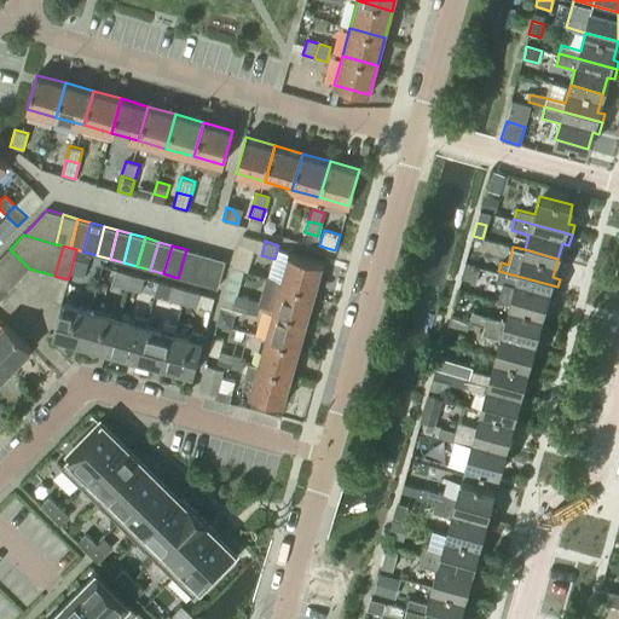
[(10,249),(0,258),(0,277),(11,288),(29,268),(10,249)]
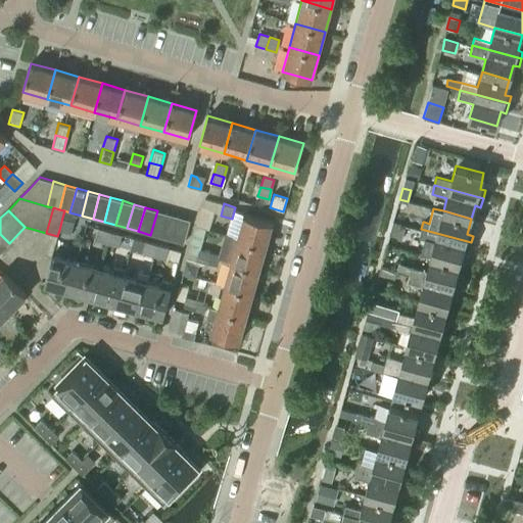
[(157,210),(150,235),(161,238),(169,214),(157,210)]
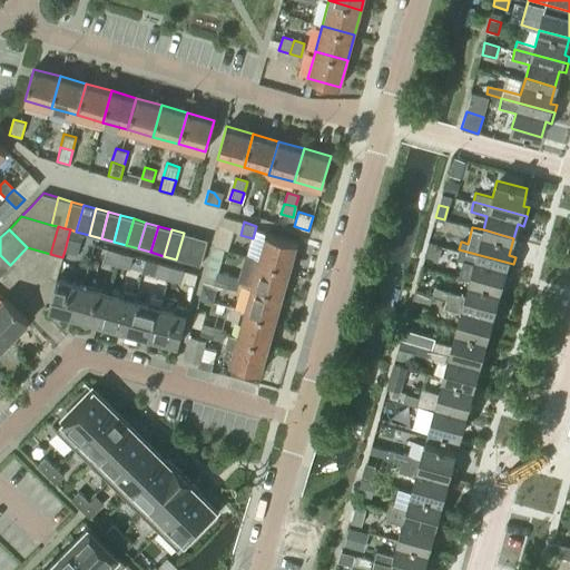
[(184,233),(176,259),(188,263),(196,236),(184,233)]
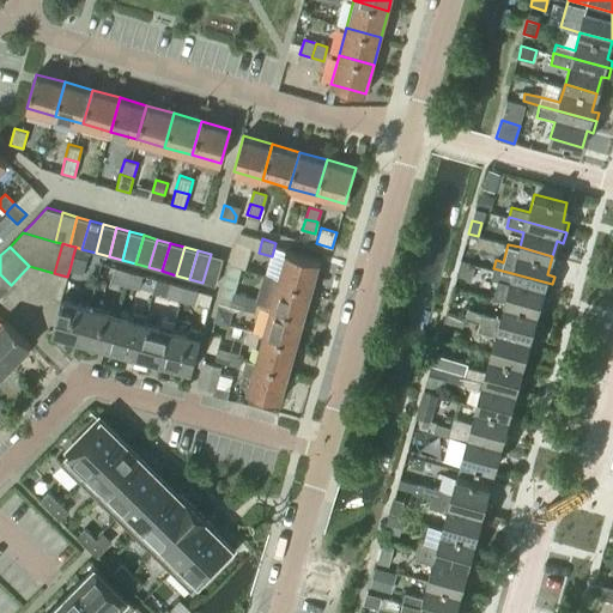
[(285,252),(277,280),(313,291),(320,262),(285,252)]
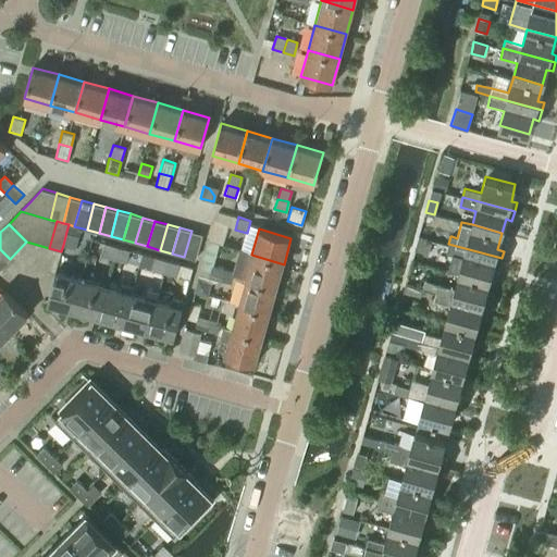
[(192,231),(184,257),(196,260),(203,234),(192,231)]
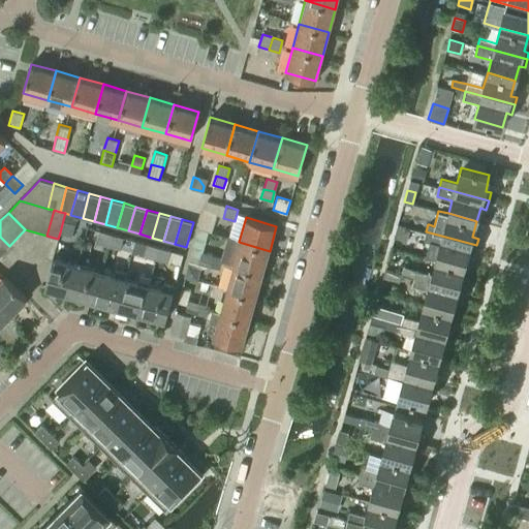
[(63,220),(60,232),(71,236),(75,224),(63,220)]
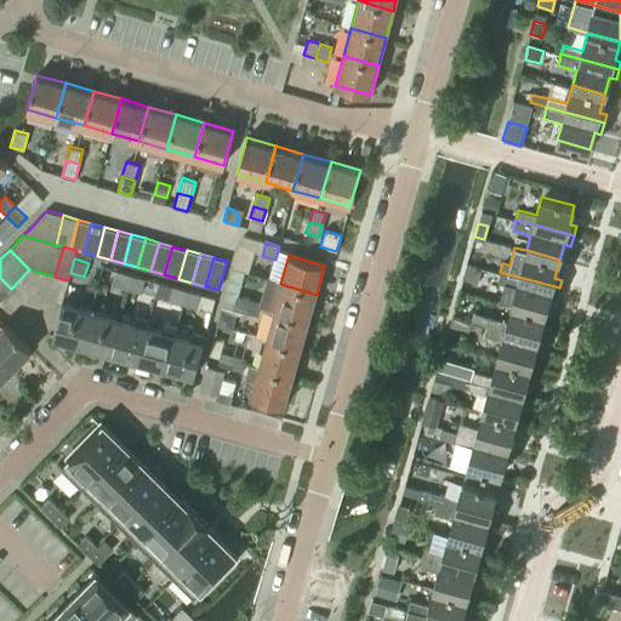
[(466,262),(462,278),(472,280),(476,265),(466,262)]
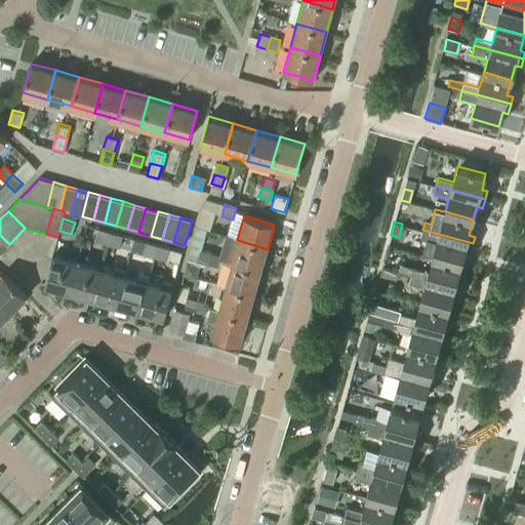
[(98,229),(95,241),(108,244),(111,233),(98,229)]
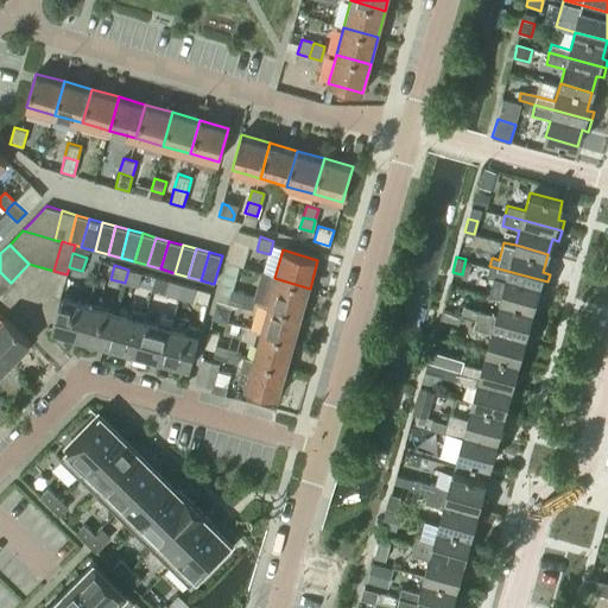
[(489,266),(487,277),(494,279),(489,295),(501,298),(533,306),(538,291),(544,292),(548,282),(489,266)]
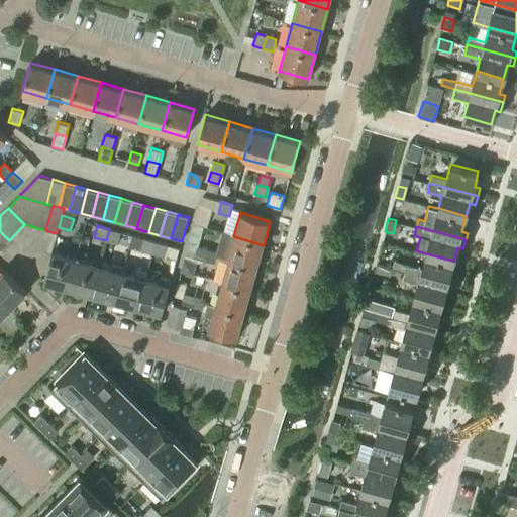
[(109,229),(106,240),(117,243),(120,232),(109,229)]
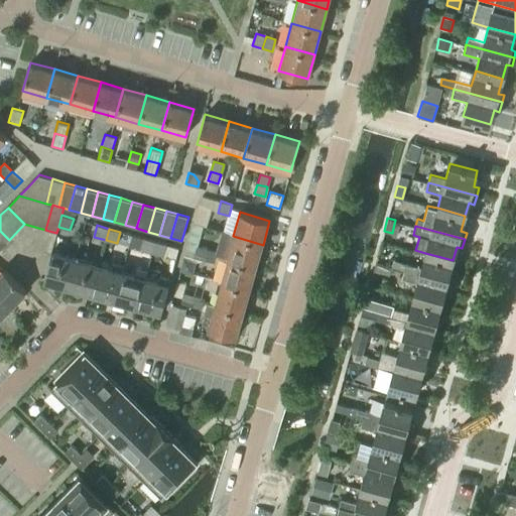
[(0,231),(0,248),(0,249),(9,240),(0,231)]
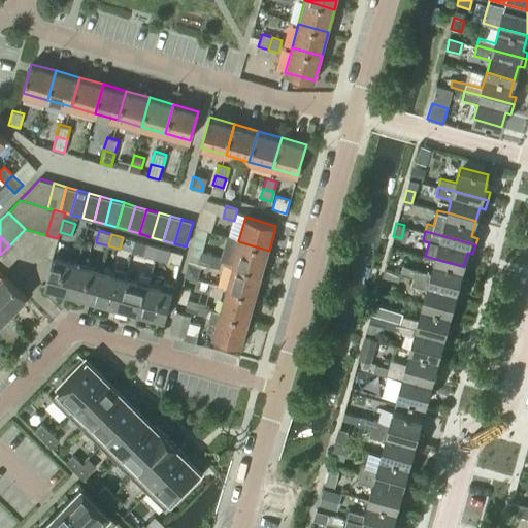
[(135,240),(132,253),(156,259),(159,248),(135,240)]
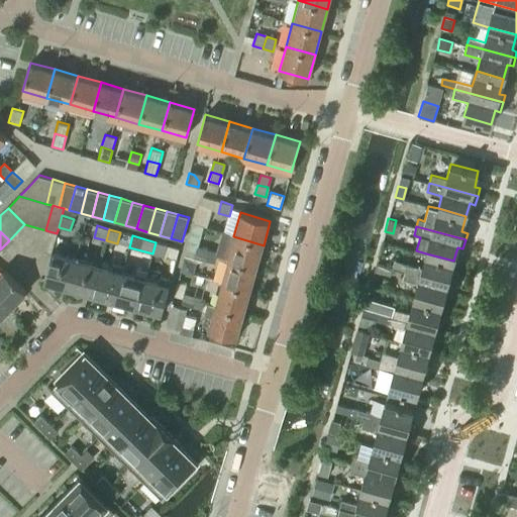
[(233,236),(226,260),(256,269),(264,245),(233,236)]
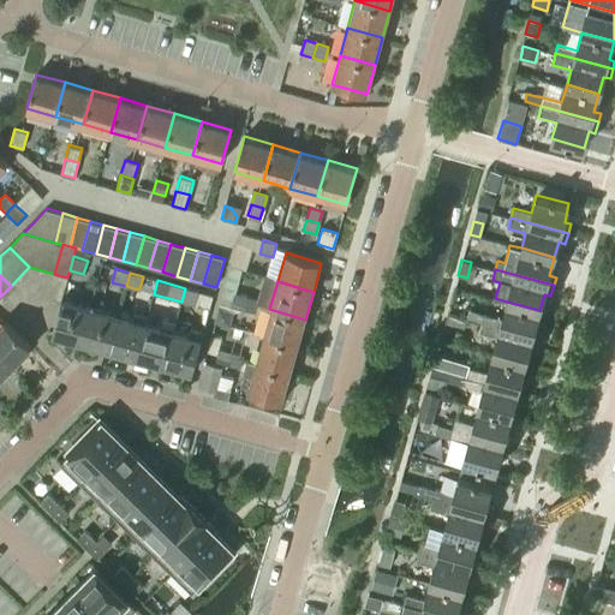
[(185,288),(181,302),(196,306),(201,292),(185,288)]
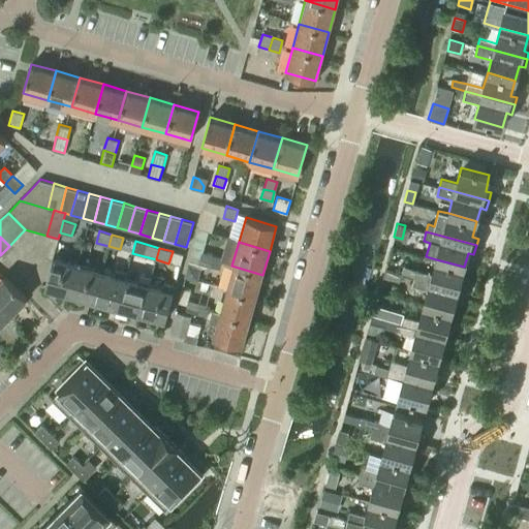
[(201,251),(199,257),(222,263),(223,258),(201,251)]
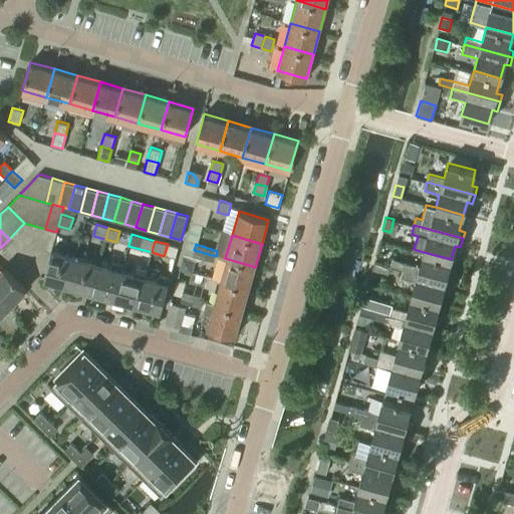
[(186,247),(184,253),(204,258),(214,261),(213,263),(217,264),(216,265),(223,267),(219,282),(249,290),(255,267),(225,258),(216,256),(194,250),(186,247)]
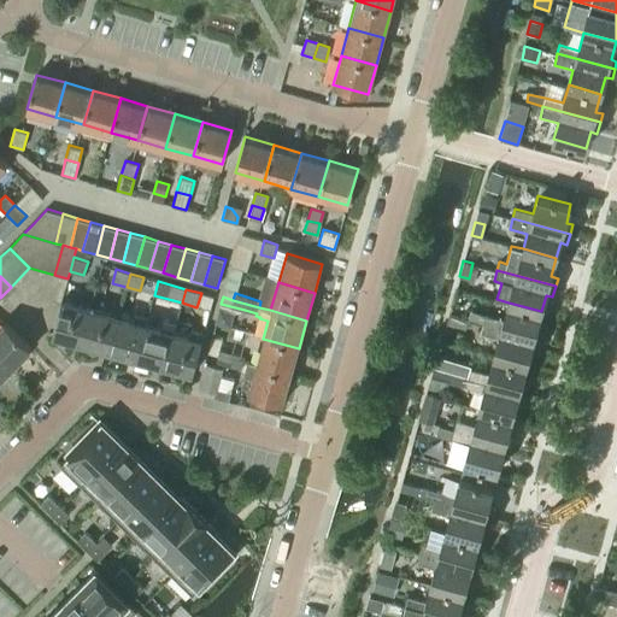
[(62,301),(52,335),(81,344),(90,310),(62,301)]
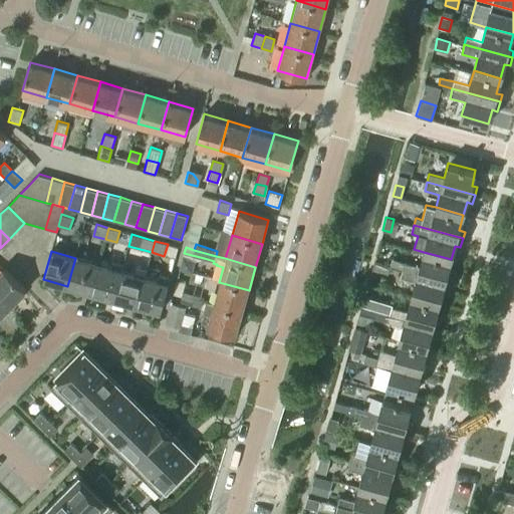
[(393,259),(391,266),(391,267),(403,270),(450,283),(452,276),(447,275),(451,259),(424,252),(420,266),(393,259)]
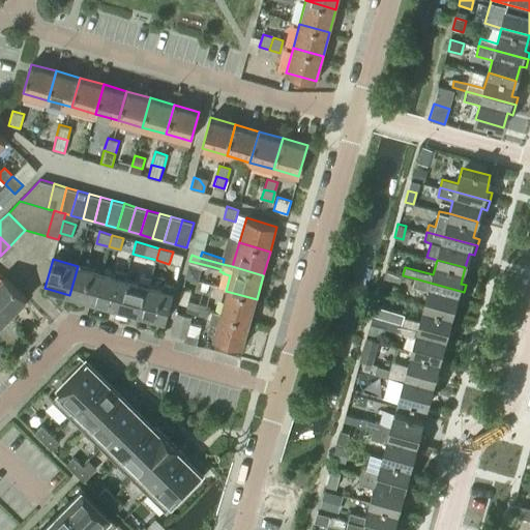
[(78,266),(69,295),(93,301),(101,272),(78,266)]
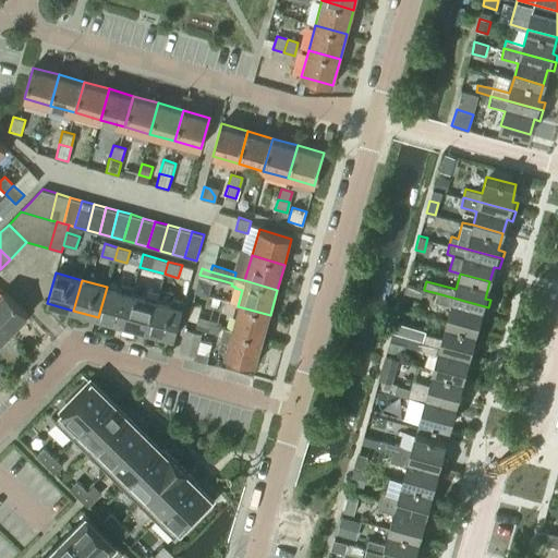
[(107,287),(98,317),(123,325),(132,294),(134,288),(123,284),(121,291),(107,287)]
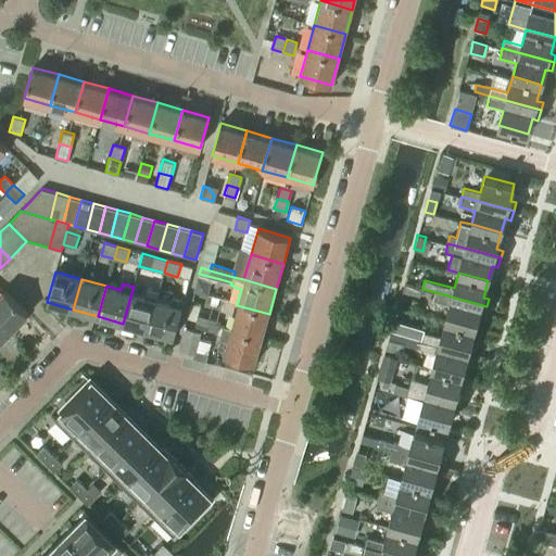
[(405,283),(403,292),(420,297),(422,289),(422,288),(414,286),(405,283)]
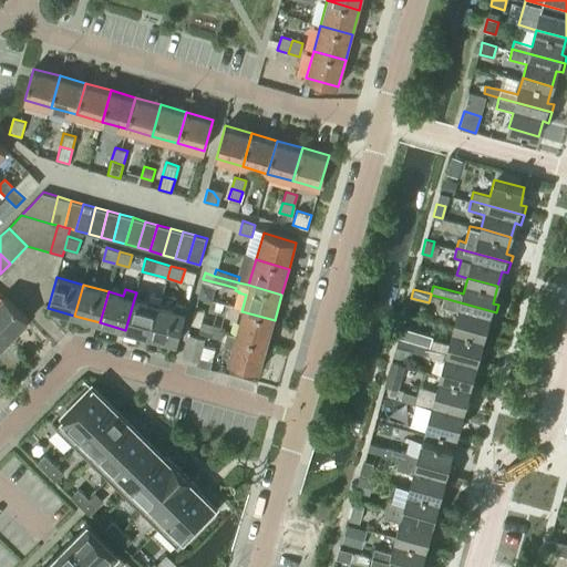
[(0,329),(9,338),(29,318),(6,296),(0,301),(0,329)]
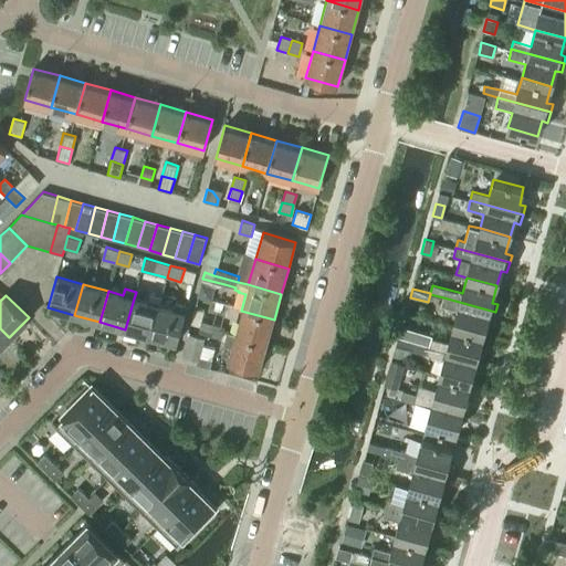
[(134,299),(125,329),(150,336),(159,306),(161,299),(150,295),(148,303),(134,299)]
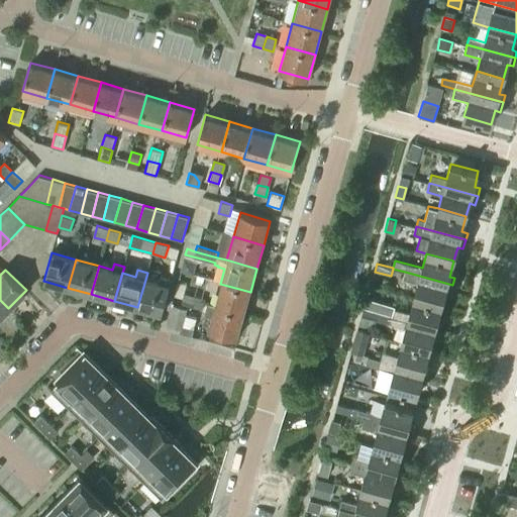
[(405,272),(403,280),(417,284),(414,297),(441,304),(444,292),(450,293),(452,285),(405,272)]
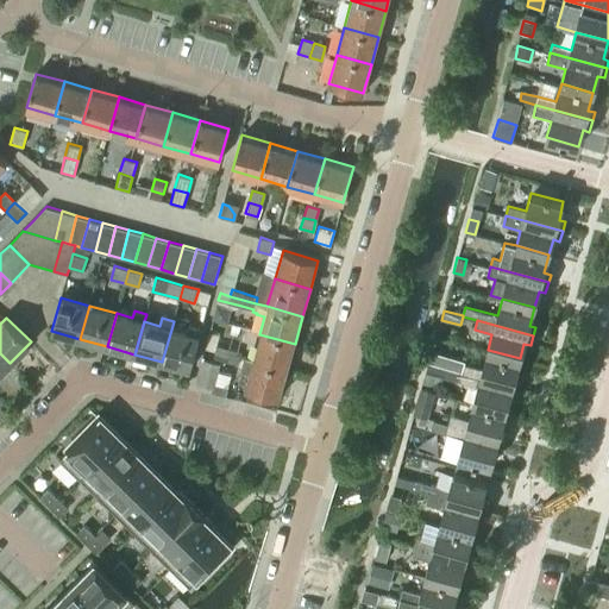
[(171,330),(162,362),(190,370),(202,330),(189,326),(187,333),(171,330)]
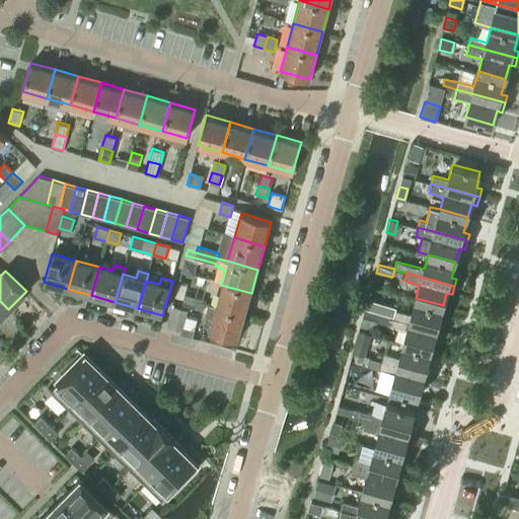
[(221,285),(214,308),(244,316),(251,293),(221,285)]
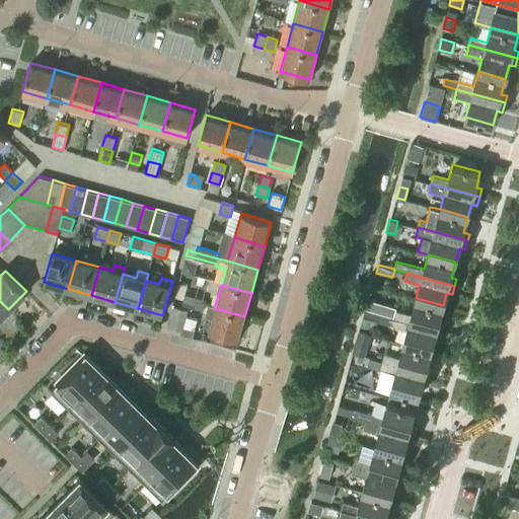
[(186,294),(184,299),(205,305),(206,300),(186,294)]
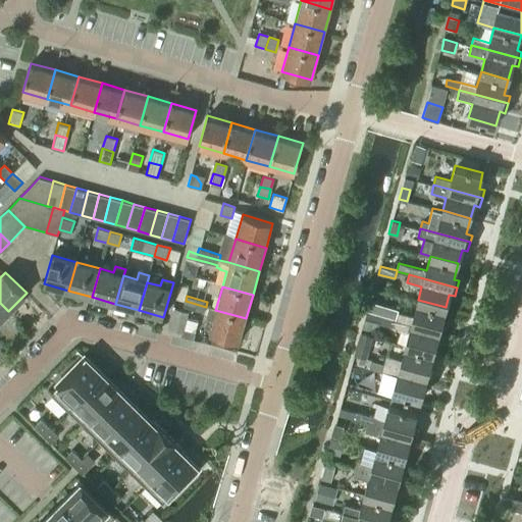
[(174,310),(169,328),(184,332),(189,312),(183,311),(184,308),(204,313),(206,307),(186,301),(175,299),(172,310),(174,310)]
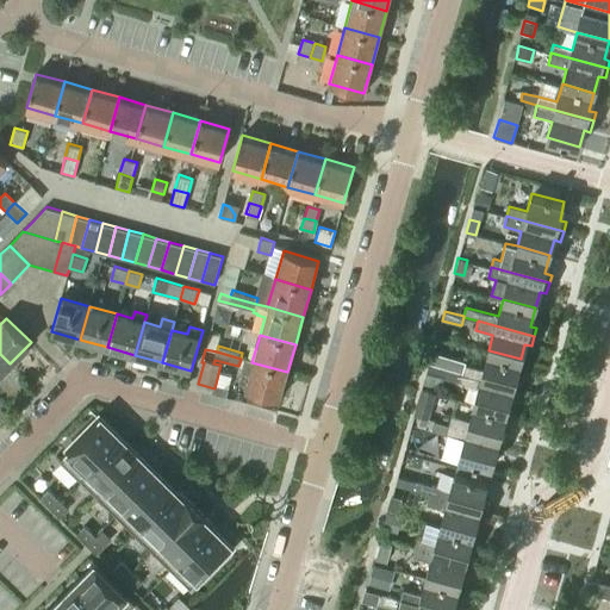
[(466,363),(464,372),(521,387),(523,380),(516,378),(521,359),(489,350),(484,368),(466,363)]
